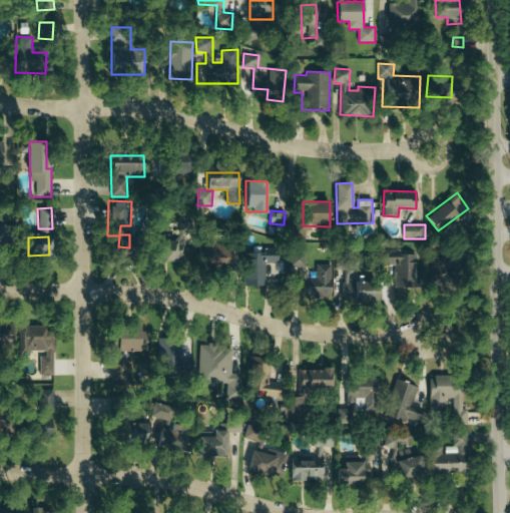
[(222,240),(198,240),(197,268),(233,269),(233,249),(222,248),(222,240)]
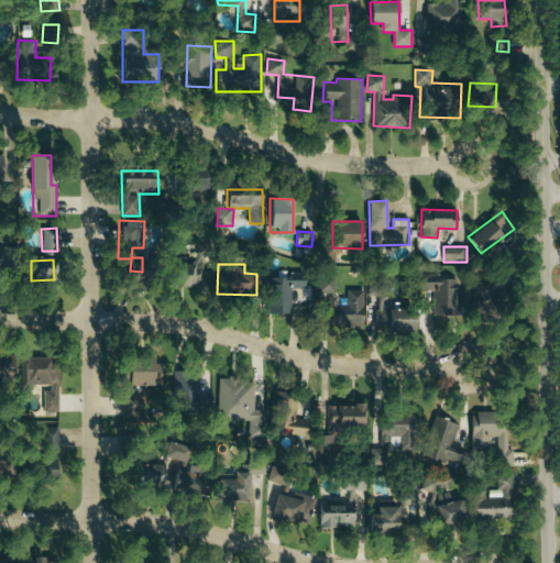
[(292,313),(292,291),(299,291),(299,300),(314,300),(314,288),(305,288),(305,274),(282,275),(282,271),(267,272),(267,313),(292,313)]
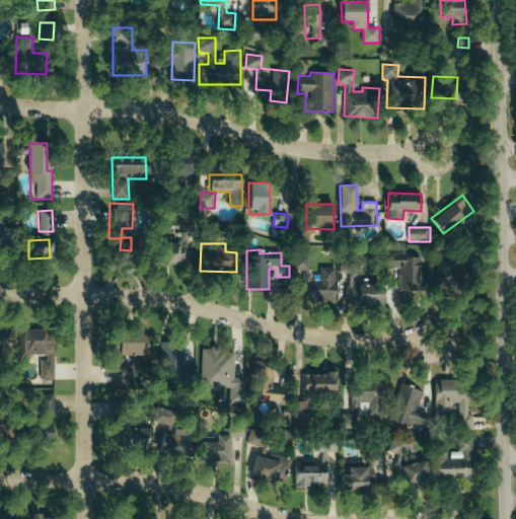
[(337,268),(320,268),(320,281),(310,281),(311,256),(297,255),(296,298),(320,298),(320,300),(336,300),(337,268)]
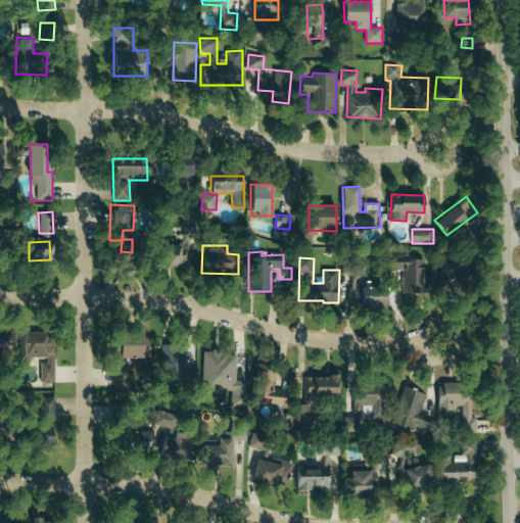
[(398,292),(422,293),(423,259),(400,259),(398,292)]
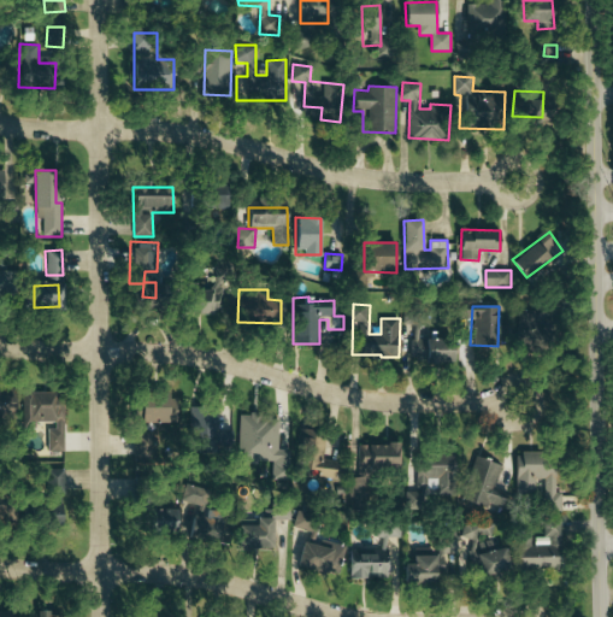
[(540,311),(520,310),(516,351),(546,353),(548,327),(537,325),(540,311)]
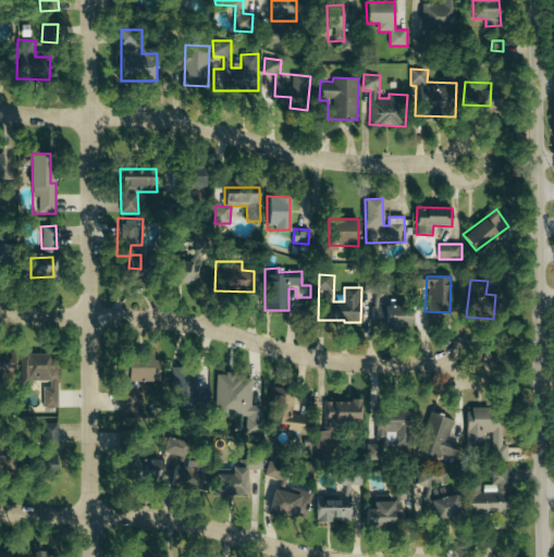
[(380,306),(379,292),(371,292),(371,322),(380,322),(380,327),(408,327),(408,306),(380,306)]
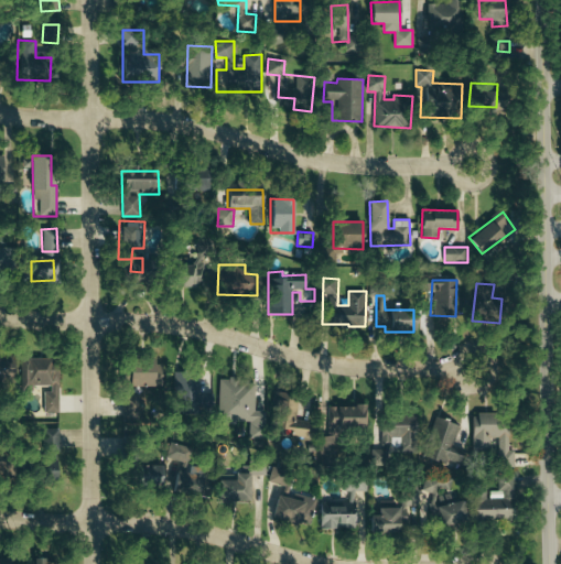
[(60,356),(0,356),(0,381),(22,381),(22,391),(35,391),(35,386),(46,386),(47,412),(60,412),(60,356)]
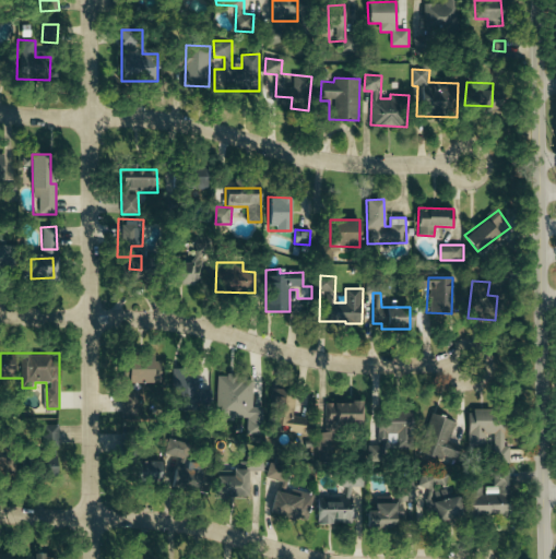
[(153,358),(122,358),(121,382),(152,382),(153,358)]
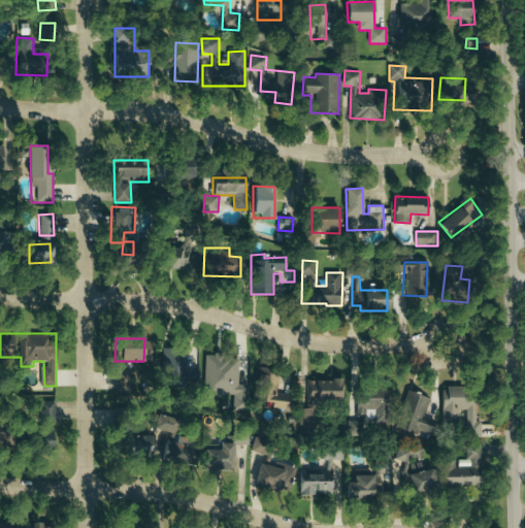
[(188,351),(164,351),(163,386),(200,387),(200,368),(187,368),(188,351)]
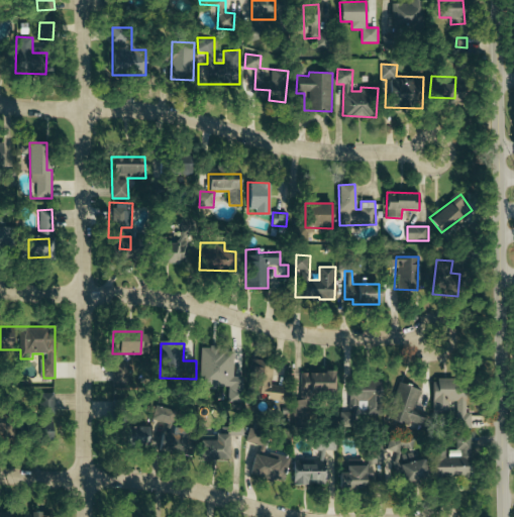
[(233,377),(234,348),(201,348),(201,388),(228,388),(228,402),(243,402),(243,377),(233,377)]
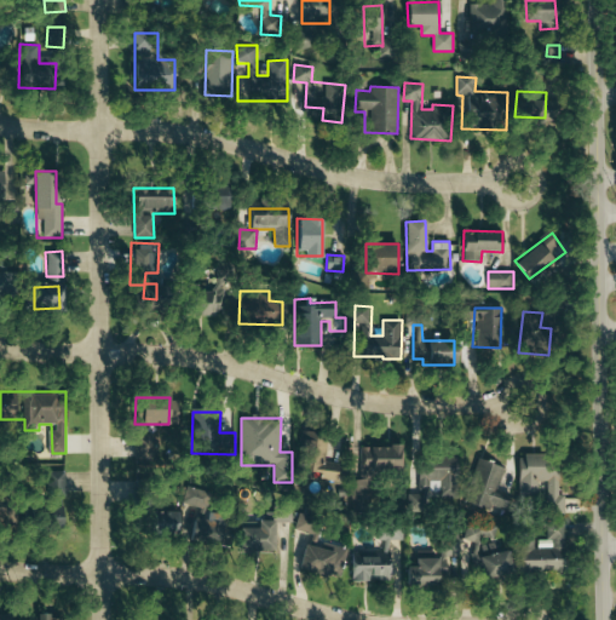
[(136,459),(153,458),(153,434),(134,434),(136,459)]
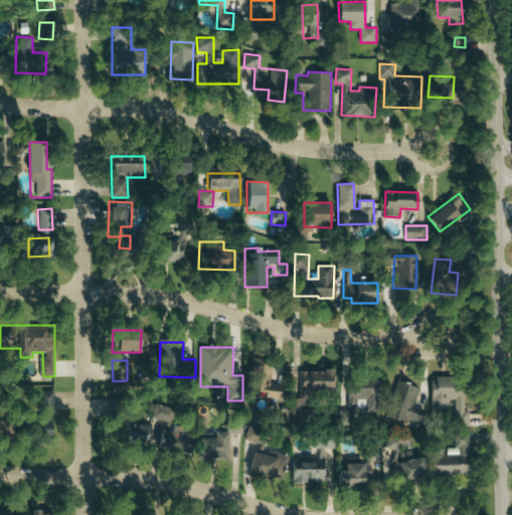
[(281,396),(282,384),(271,383),(272,366),(257,365),(253,393),(281,396)]
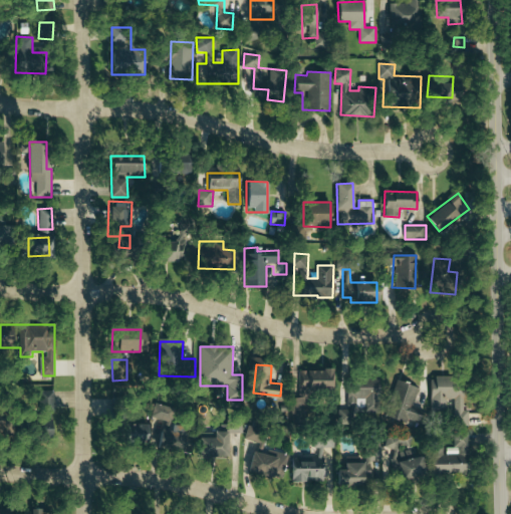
[(299,370),(299,394),(333,393),(333,369),(299,370)]
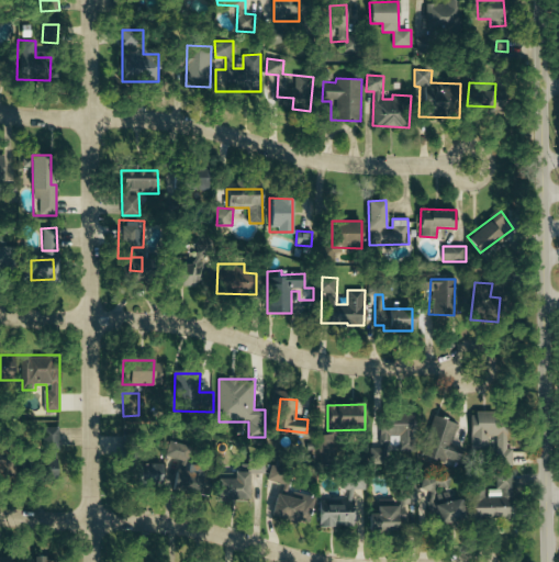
[(514,465),(514,449),(509,449),(509,414),(472,413),(471,452),(491,452),(491,436),(496,436),(496,465),(514,465)]
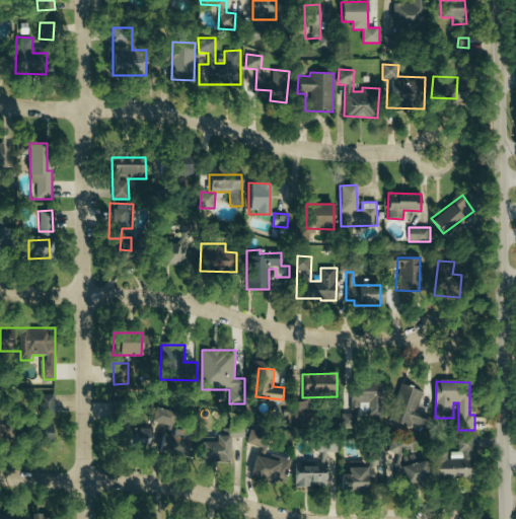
[(418,410),(423,391),(401,385),(391,420),(424,430),(429,413),(418,410)]
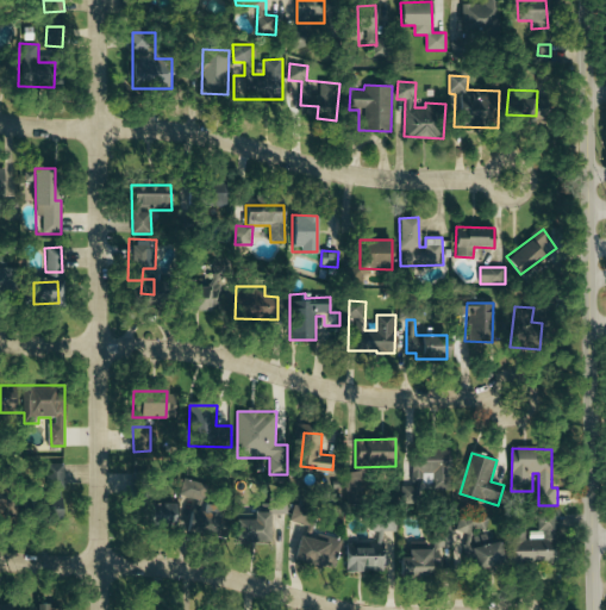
[(67,489),(66,460),(54,460),(54,464),(42,464),(43,489),(67,489)]
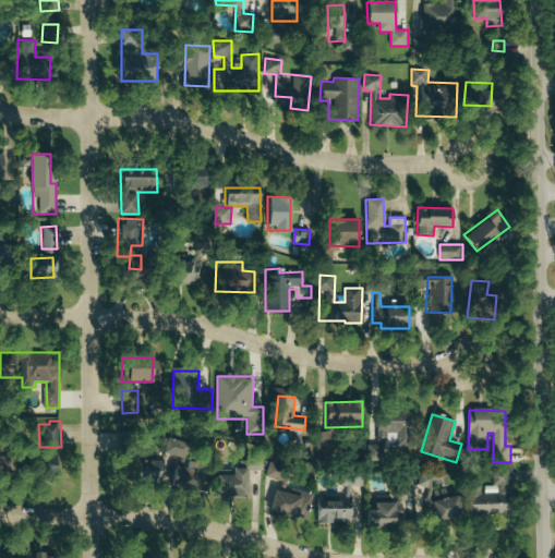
[(316,433),(317,458),(334,457),(332,431),(316,433)]
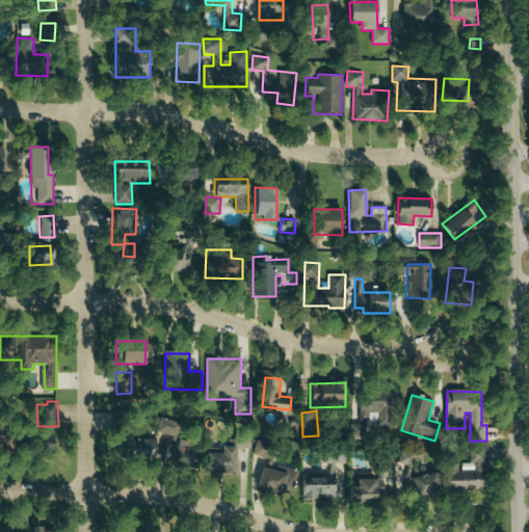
[(239,449),(252,448),(250,433),(238,434),(239,449)]
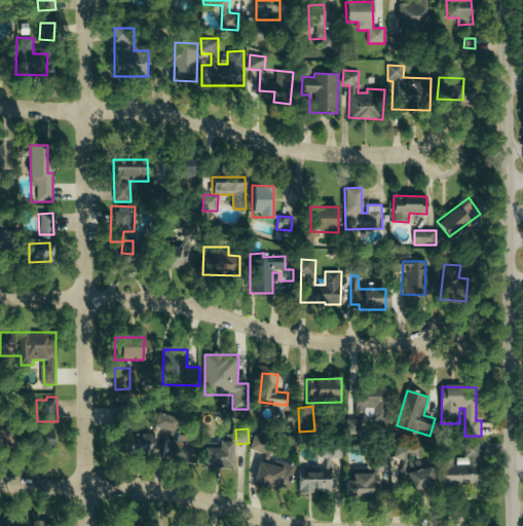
[(38,447),(54,446),(53,429),(37,429),(38,447)]
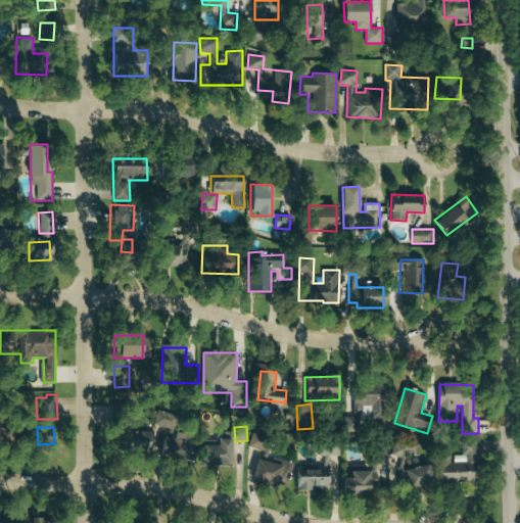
[(122,449),(150,450),(151,432),(122,431),(122,449)]
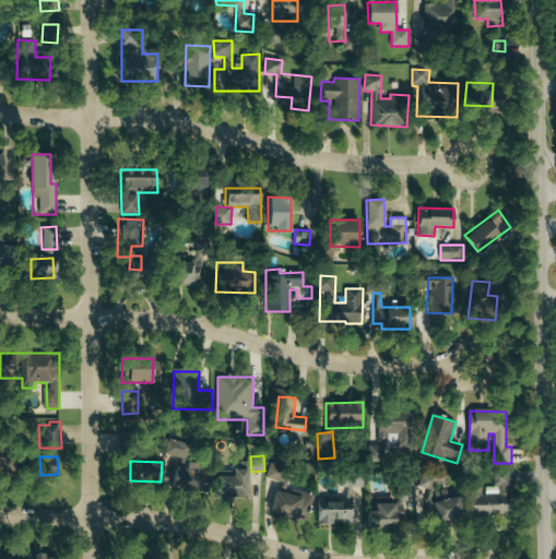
[(281,464),(269,463),(267,478),(280,479),(281,464)]
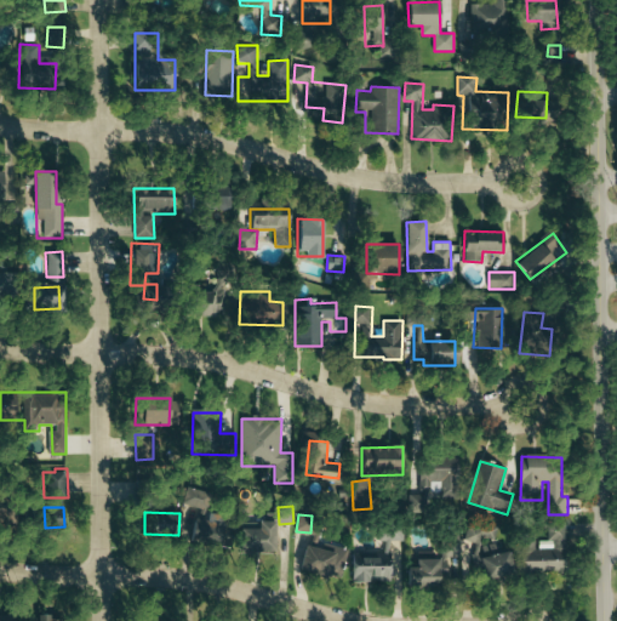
[(235,524),(207,518),(206,520),(195,518),(189,539),(229,548),(235,524)]
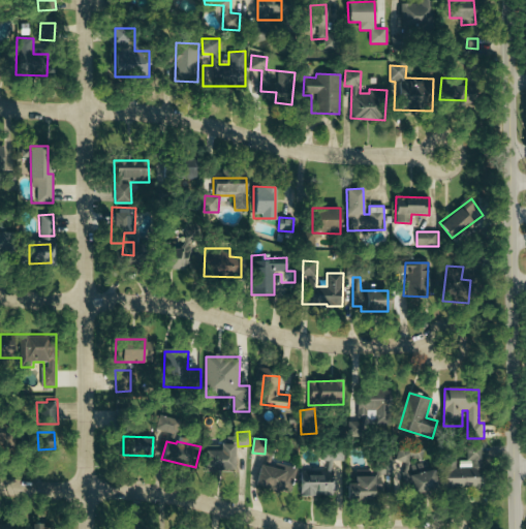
[(235,444),(207,443),(206,469),(234,470),(235,444)]
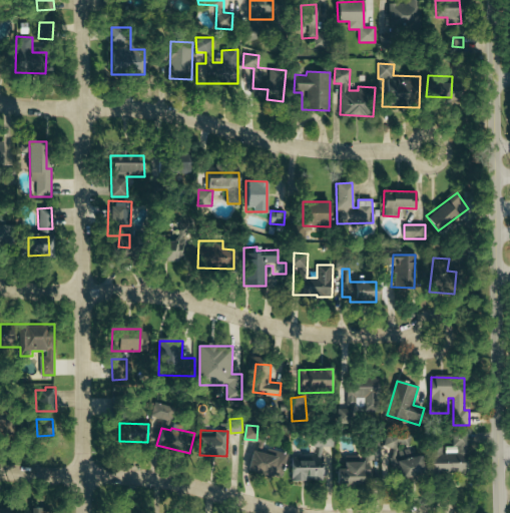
[(469,472),(468,433),(455,433),(455,454),(443,454),(443,441),(432,442),(433,473),(469,472)]
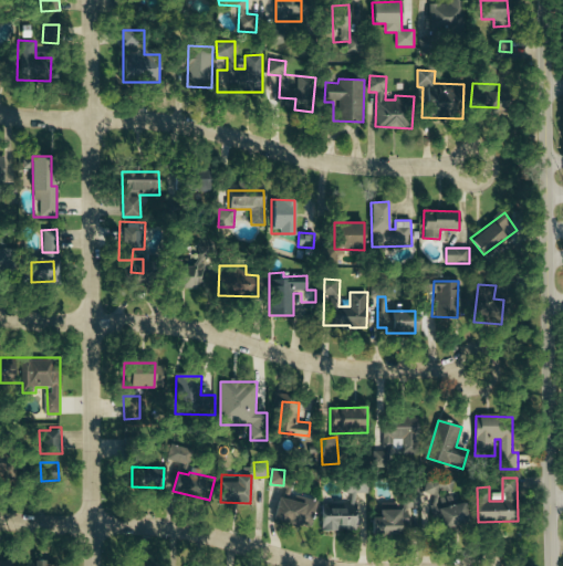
[(346,492),(368,493),(369,481),(346,481),(346,492)]
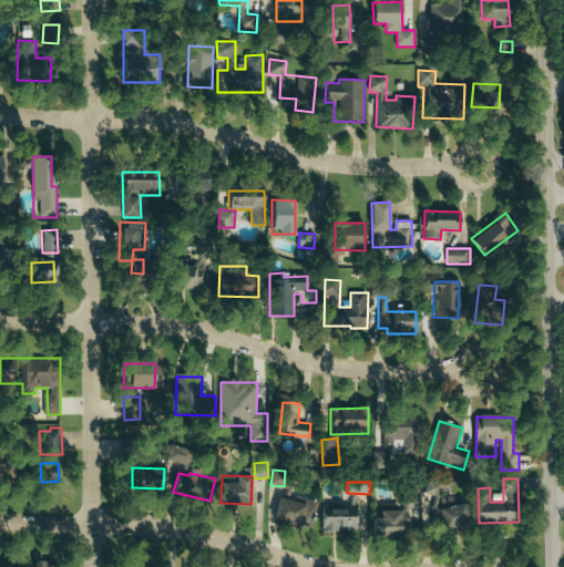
[(421,508),(421,485),(406,485),(406,508),(421,508)]
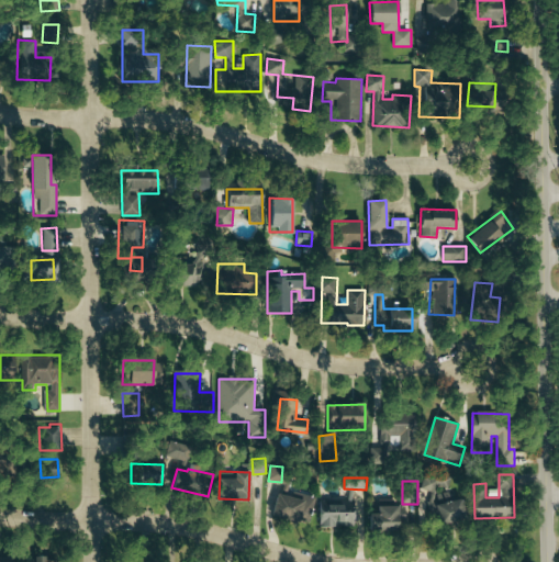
[(271,516),(309,525),(315,497),(293,493),(292,497),(277,494),(271,516)]
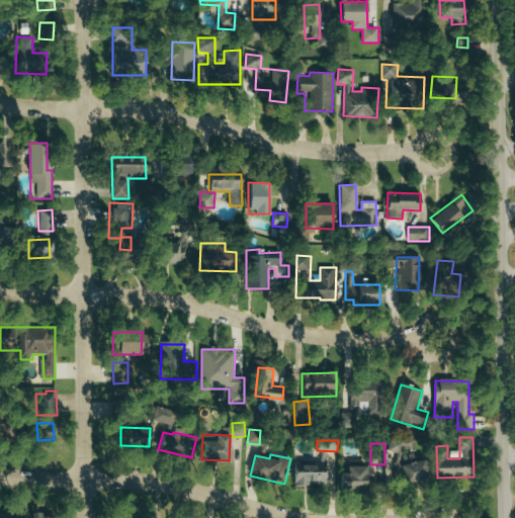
[(427,458),(398,457),(397,481),(426,483),(427,458)]
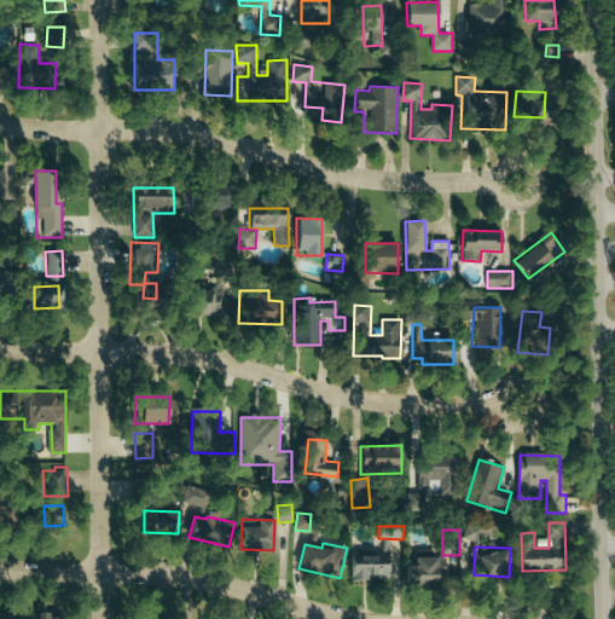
[(415,566),(405,566),(406,586),(436,584),(436,574),(446,573),(446,553),(415,555),(415,566)]
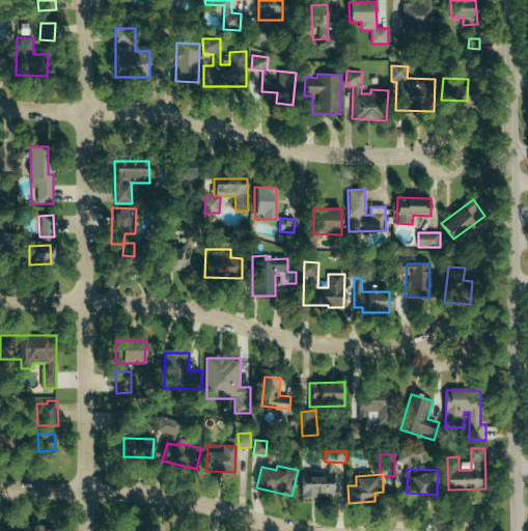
[(335,498),(335,475),(301,475),(301,498),(335,498)]
